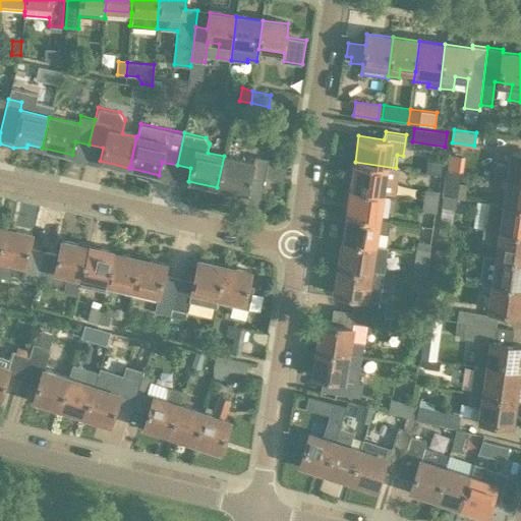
[(508,177),(520,179),(520,153),(512,152),(510,165),(496,163),(494,175),(508,177)]
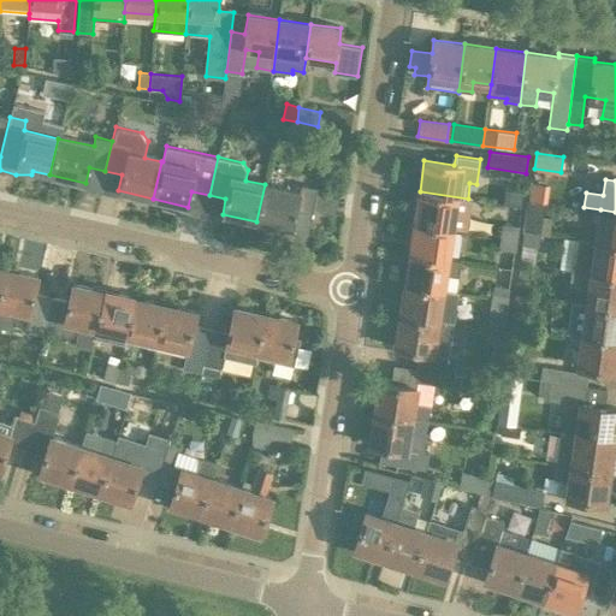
[(300,193),(265,184),(256,221),(290,229),(290,232),(307,236),(313,207),(337,213),(341,197),(317,191),(318,188),(302,184),(300,193)]
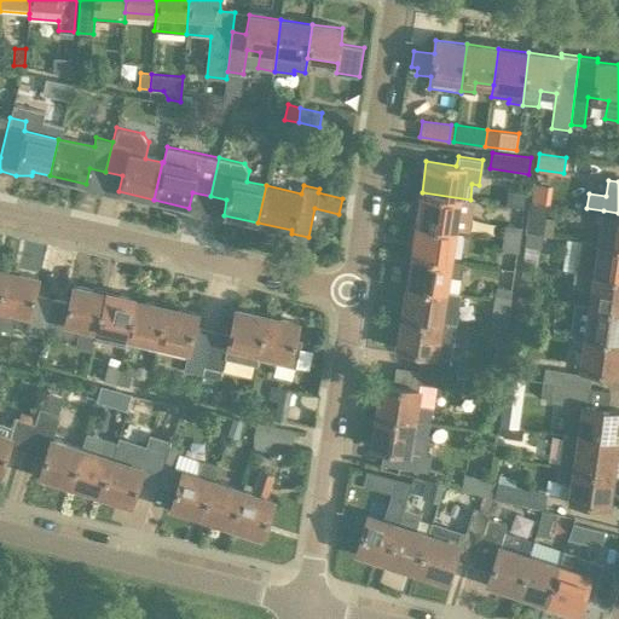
[(422,192),(417,224),(455,230),(469,232),(474,200),(470,200),(422,192)]
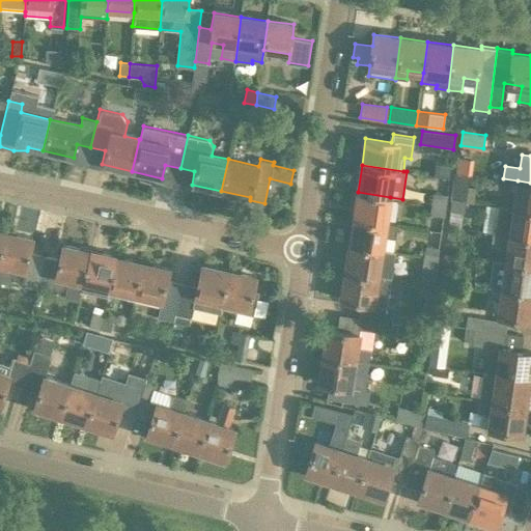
[(452,200),(465,201),(473,202),(475,187),(468,186),(469,174),(456,172),(452,200)]
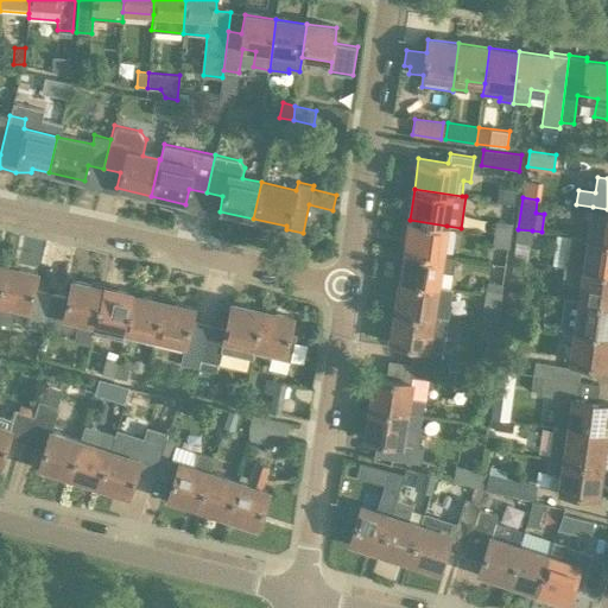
[(607,209),(593,207),(588,239),(607,241),(607,209)]
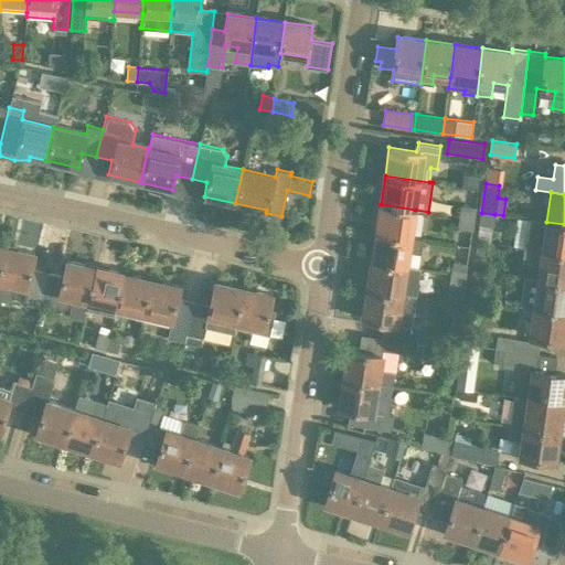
[(381,204),(376,233),(411,238),(415,210),(381,204)]
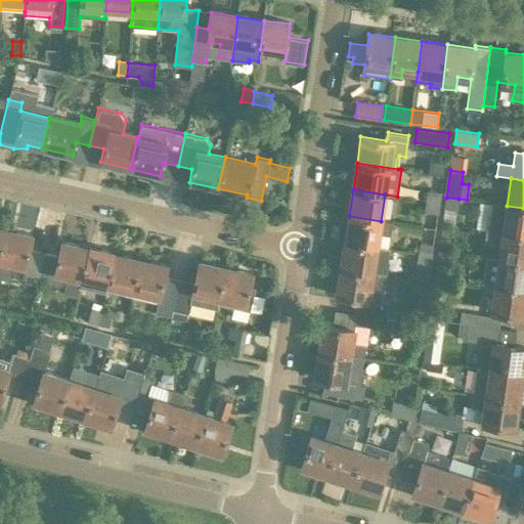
[(425,201),(440,203),(442,192),(427,189),(425,201)]
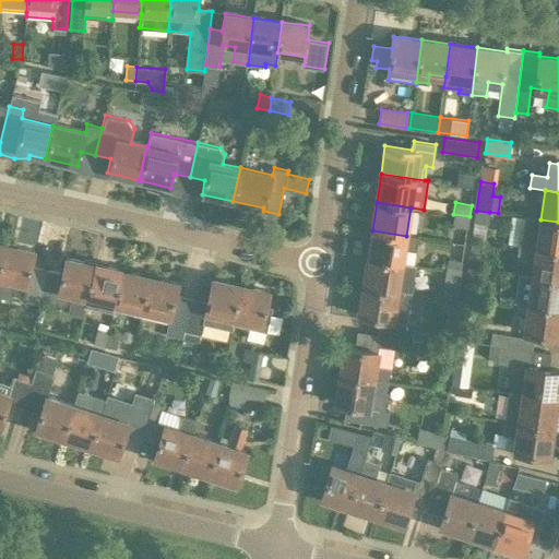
[(485,240),(489,212),(476,211),(473,238),(485,240)]
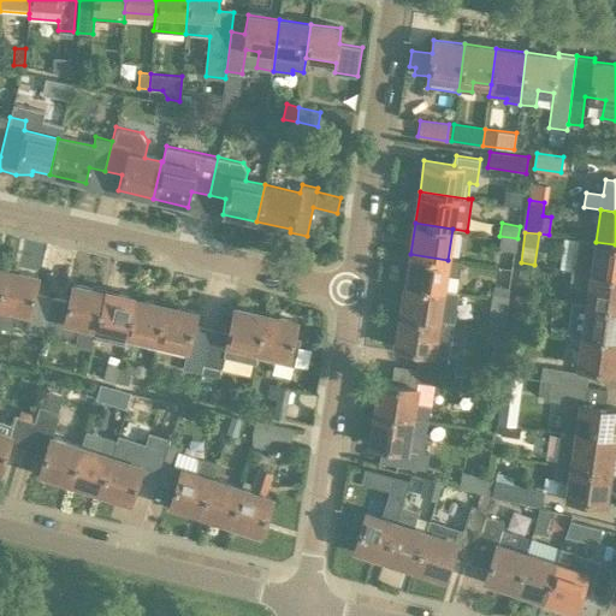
[(515,252),(517,238),(499,236),(498,249),(515,252)]
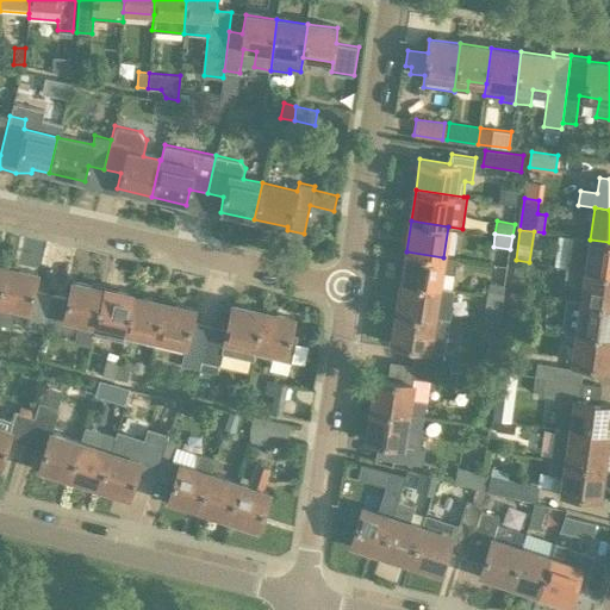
[(576,237),(571,268),(609,273),(609,242),(590,240),(576,237)]
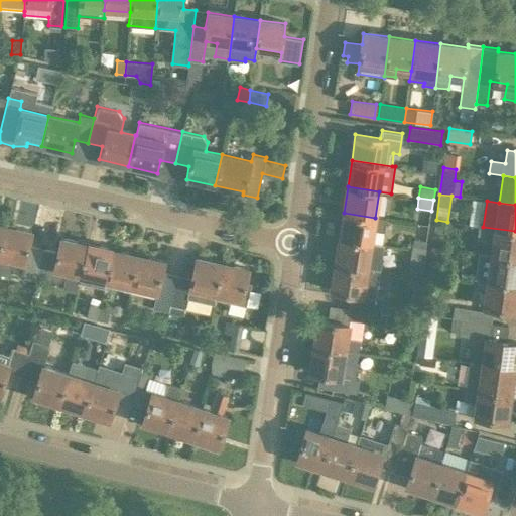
[(344,213),(340,238),(371,243),(373,230),(384,232),(386,220),(375,218),(344,213)]
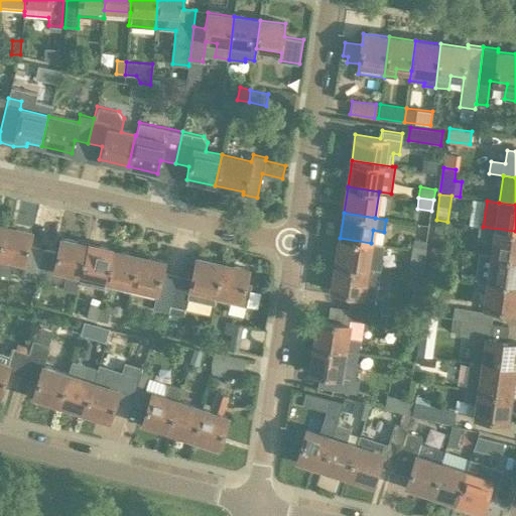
[(22,278),(36,282),(44,248),(30,244),(32,232),(6,226),(0,253),(0,273),(7,275),(11,259),(26,262),(22,278)]
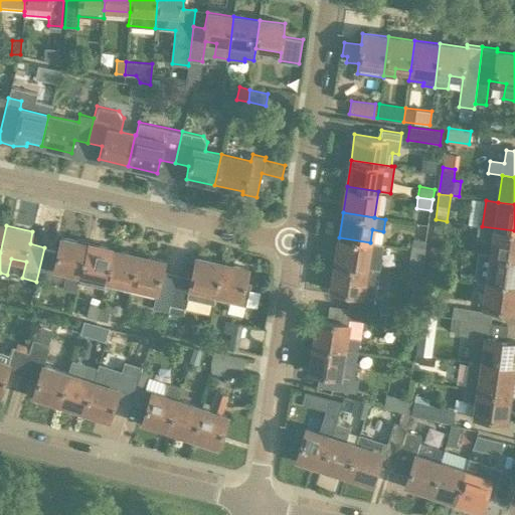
[(493,240),(491,253),(514,256),(514,230),(482,226),(478,225),(476,238),(493,240)]
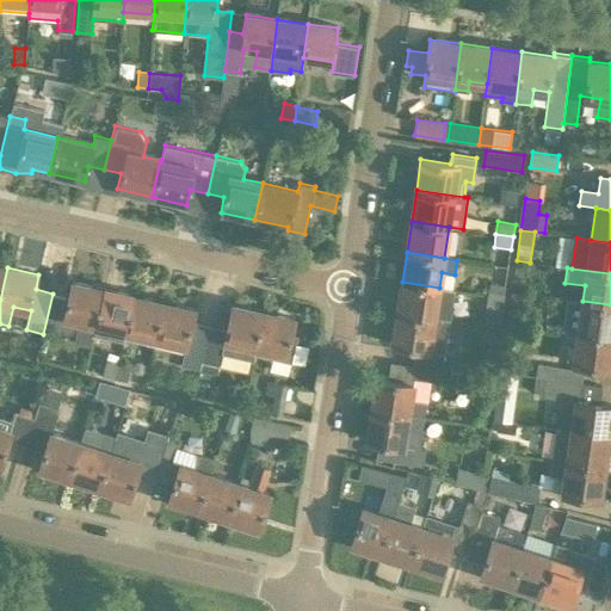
[(530,281),(514,278),(512,291),(526,294),(529,294),(530,281)]
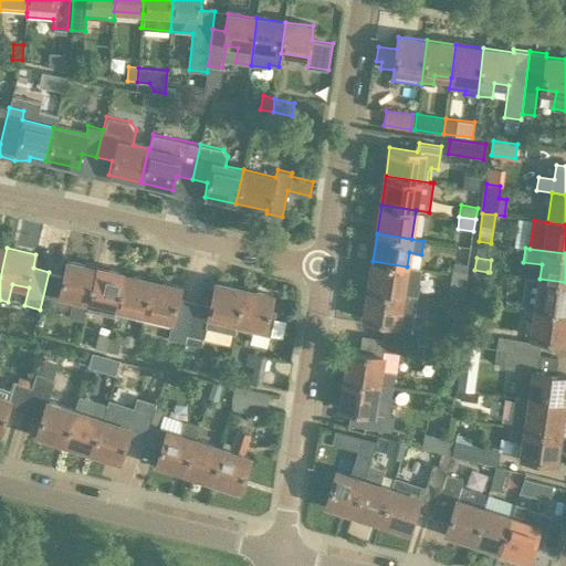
[(373,261),(368,290),(417,297),(418,296),(404,294),(407,266),(373,261)]
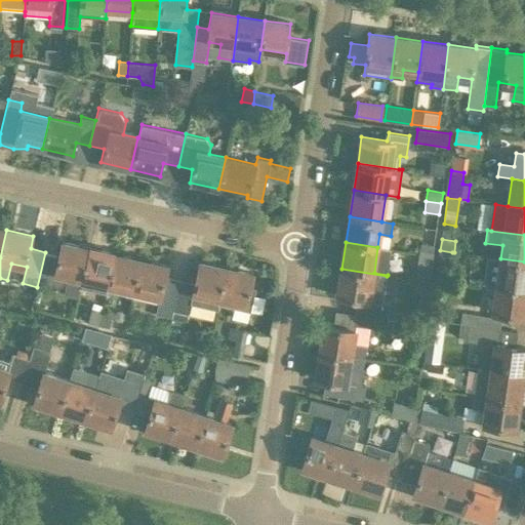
[(61,255),(45,252),(37,287),(52,290),(56,273),(68,276),(64,294),(77,297),(81,279),(88,248),(63,243),(61,255)]
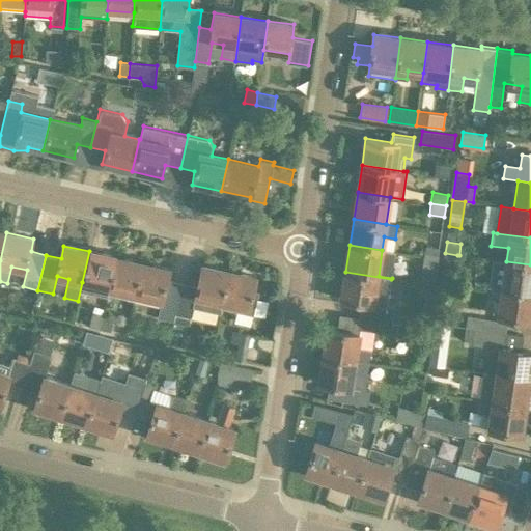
[(424,246),(423,256),(438,258),(440,248),(424,246)]
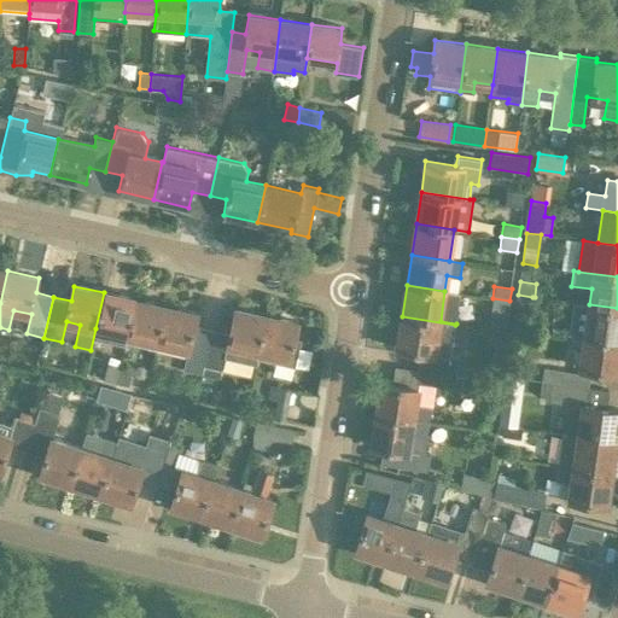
[(136,299),(104,292),(95,328),(128,336),(136,299)]
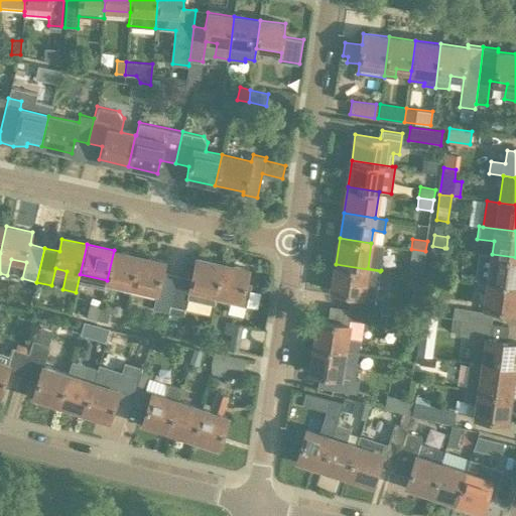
[(430,246),(429,256),(443,258),(444,248),(432,246),(430,246)]
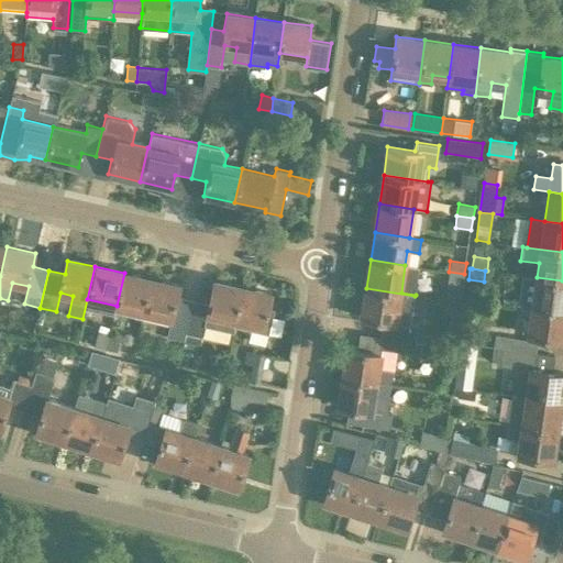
[(464,274),(449,272),(446,283),(463,285),(464,274)]
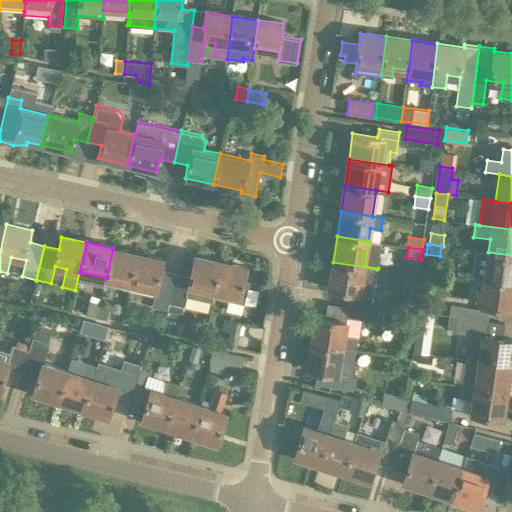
[(138,254),(113,248),(106,278),(131,284),(138,254)]
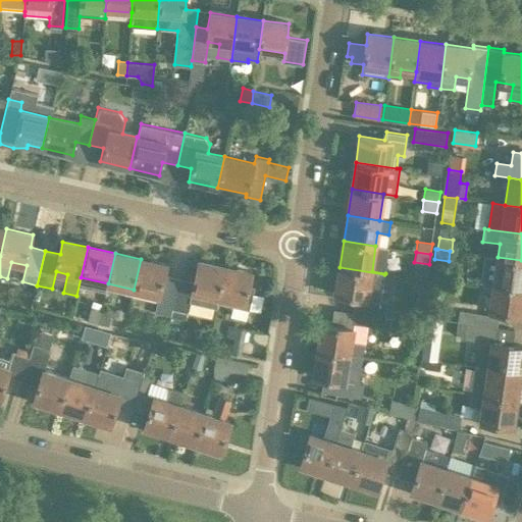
[(521,260),(498,257),(494,283),(521,286),(521,260)]
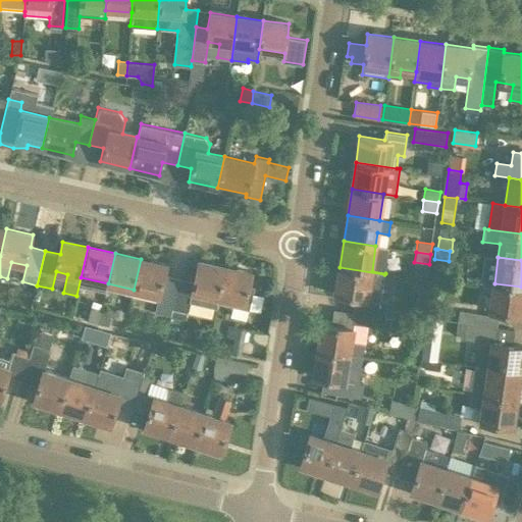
[(170,317),(171,310),(179,277),(165,274),(167,265),(141,259),(134,290),(160,296),(156,314),(170,317)]
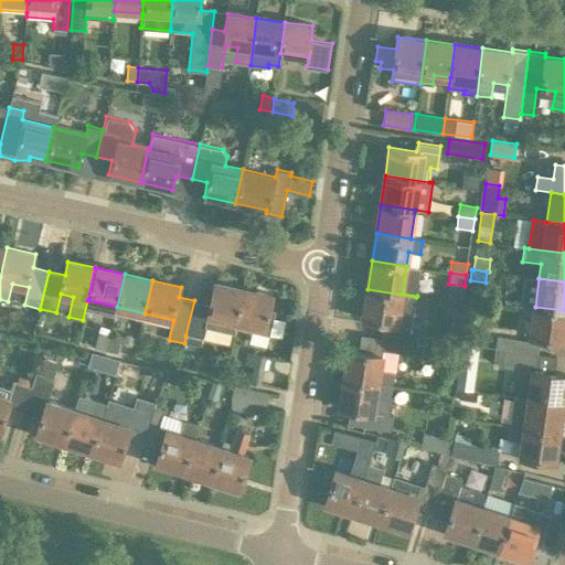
[(211,305),(194,300),(185,336),(203,339),(208,317),(236,323),(244,289),(215,283),(211,305)]
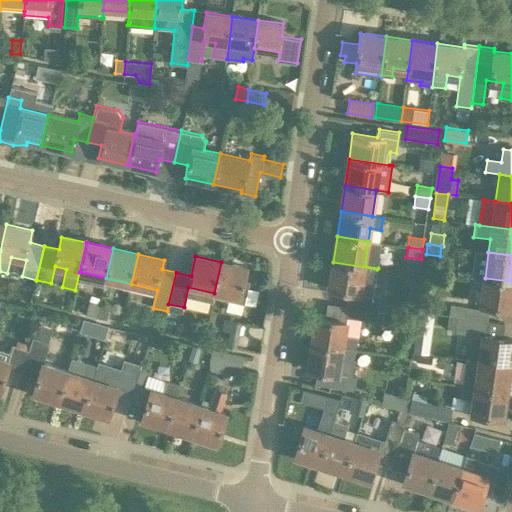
[(221,262),(214,293),(213,297),(246,304),(251,280),(244,279),(247,268),(221,262)]
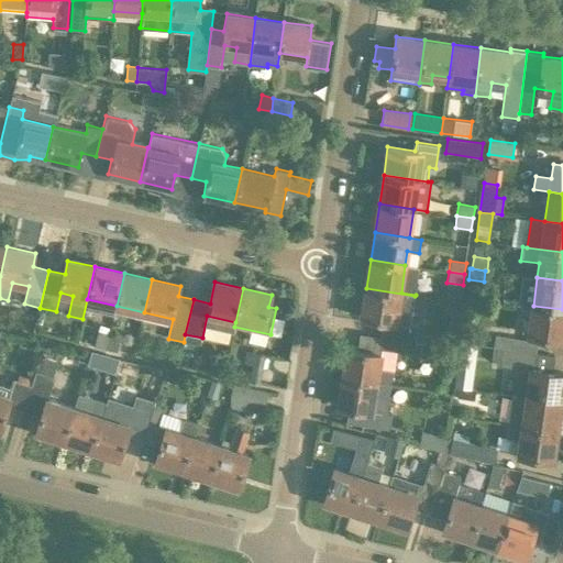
[(411,323),(415,296),(366,288),(362,318),(384,321),(382,338),(416,342),(419,324),(411,323)]
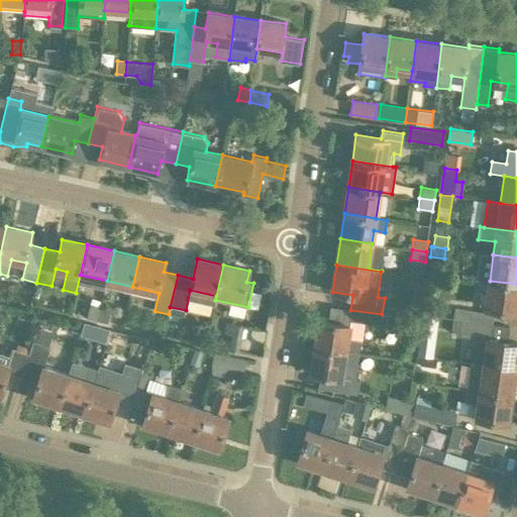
[(516,311),(516,308),(516,284),(490,281),(486,307),(516,311)]
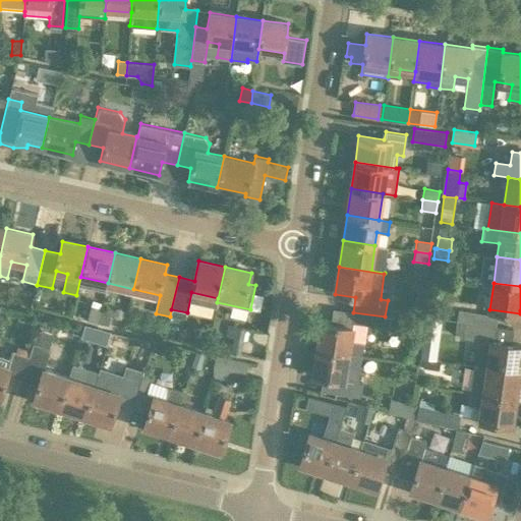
[(98,323),(99,323),(102,309),(92,306),(88,321),(98,323)]
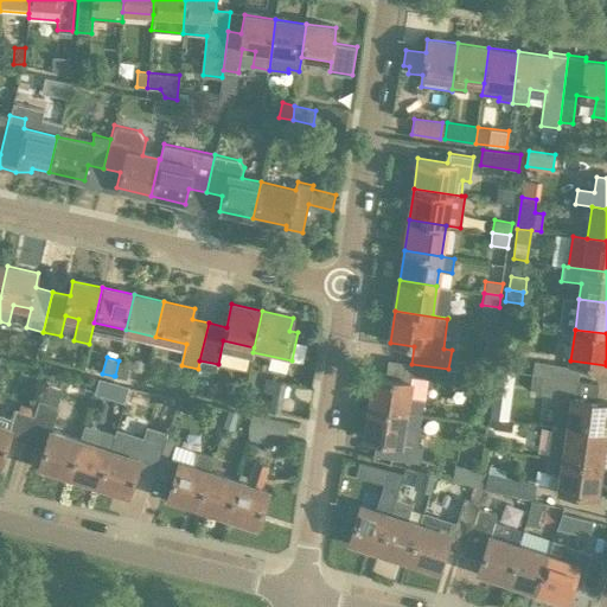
[(119,360),(115,376),(140,383),(142,372),(131,370),(132,364),(119,360)]
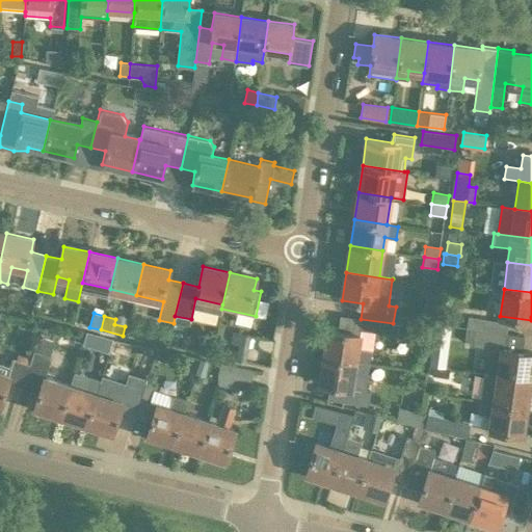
[(398,336),(399,324),(393,323),(361,319),(358,318),(357,329),(398,336)]
